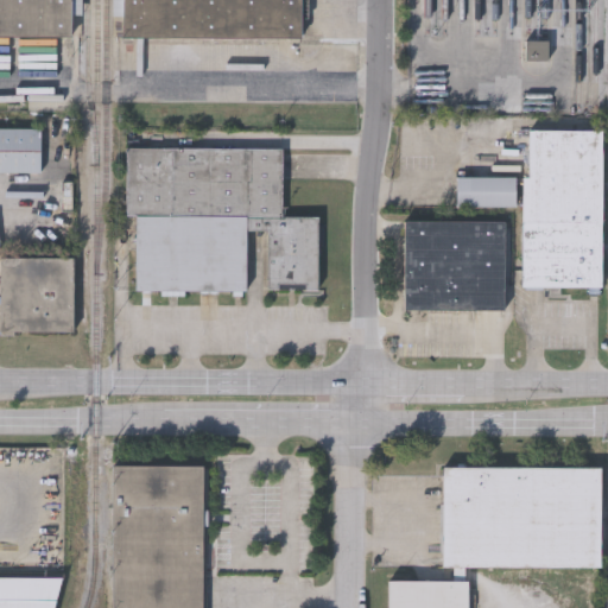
[(70,0),(70,63),(38,63),(38,36),(0,35),(0,0),(70,0)]
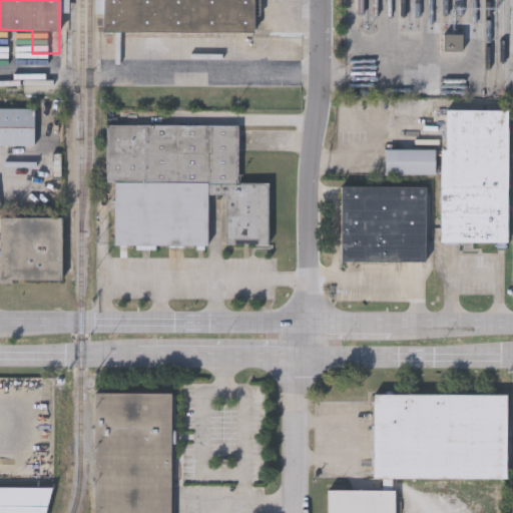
[(252,0),(252,31),(102,30),(102,0),(252,0)]
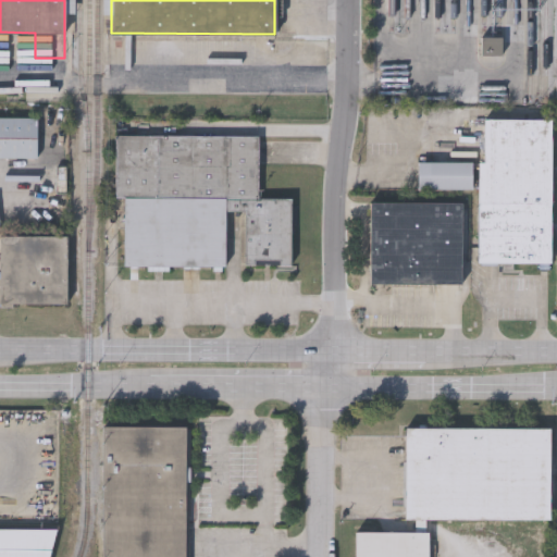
[(502,36),(502,54),(481,54),(481,36),(502,36)]
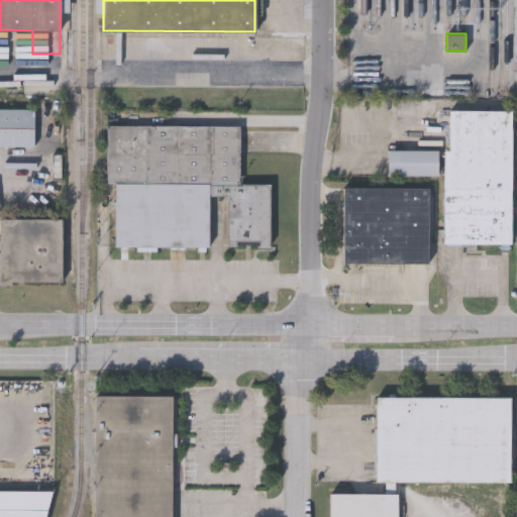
[(0,108),(33,108),(33,145),(0,145),(0,108)]
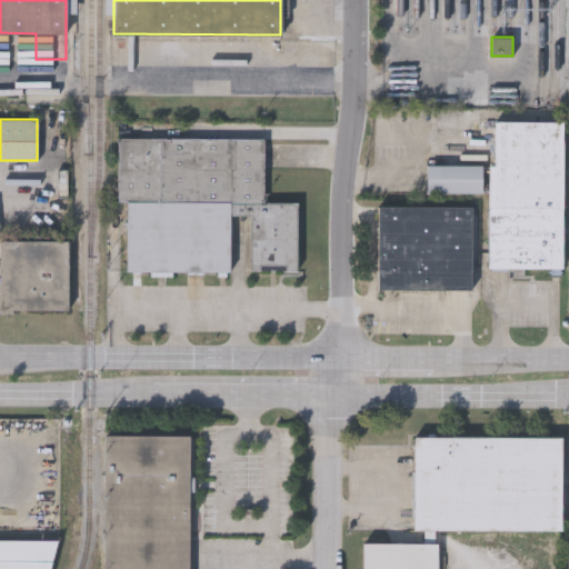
[(562,269),(487,268),(488,166),(493,166),(495,120),(562,121),(562,269)]
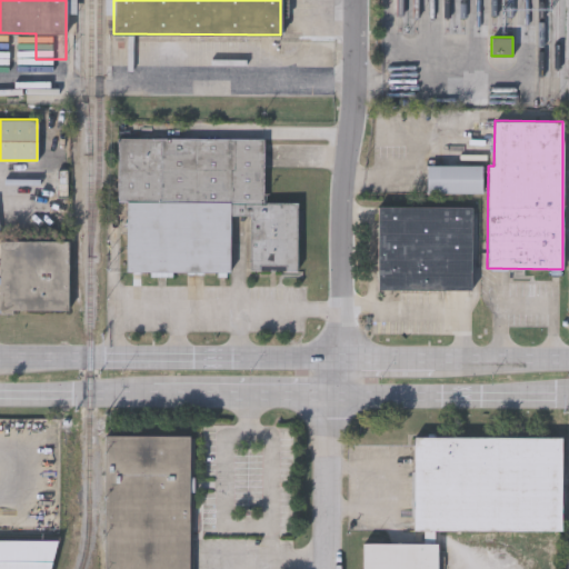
[(265,138),(263,201),(297,201),(297,269),(250,269),(250,216),(231,216),(230,272),(127,271),(128,200),(118,200),(118,137),(265,138)]
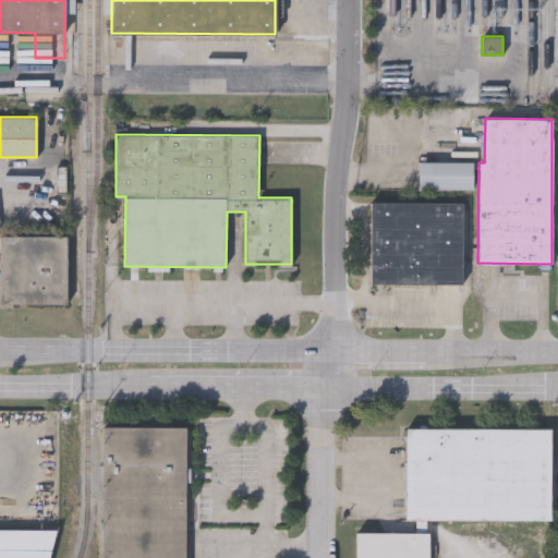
[(463,202),(463,283),(370,282),(371,202),(463,202)]
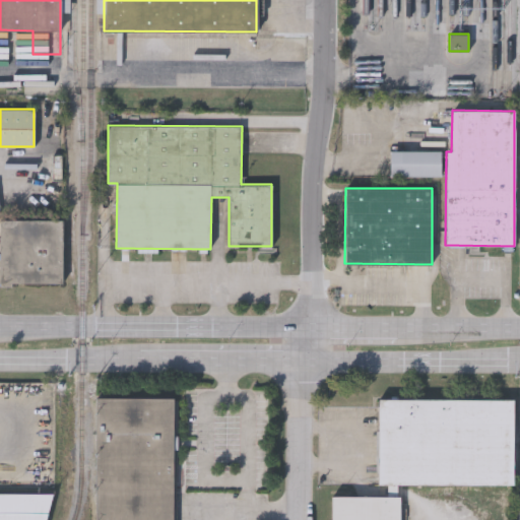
[(0,283),(0,219),(63,219),(63,283),(0,283)]
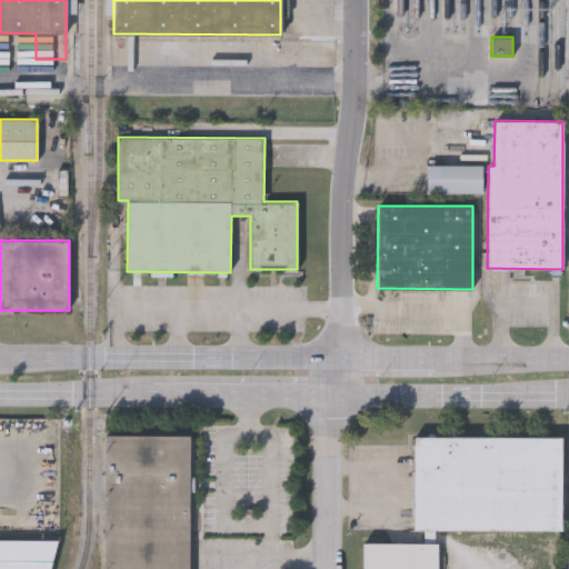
[(191,568),(105,568),(105,436),(192,436),(191,568)]
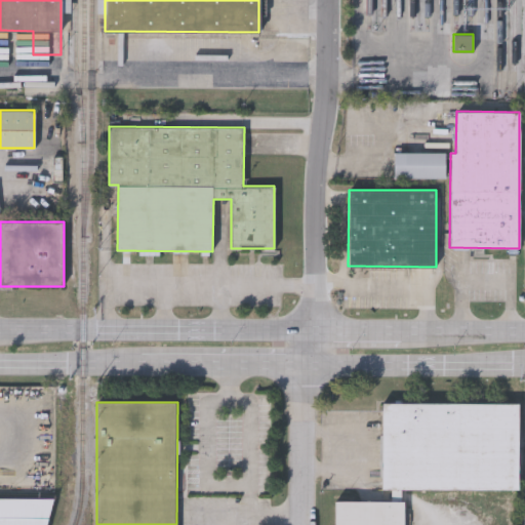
[(379,402),(517,403),(516,490),(379,488),(379,402)]
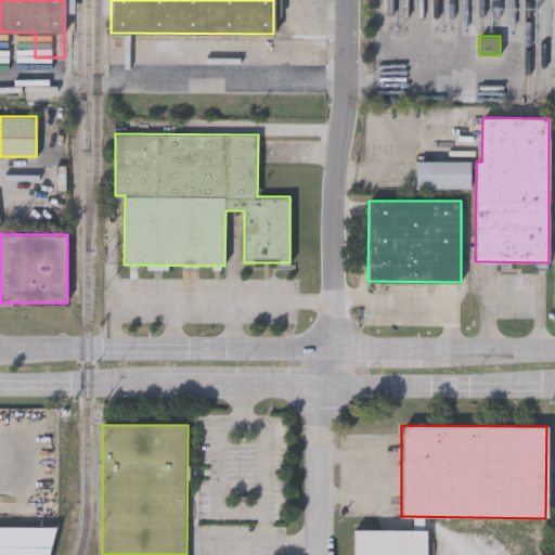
[(0,554),(0,526),(55,527),(48,554),(0,554)]
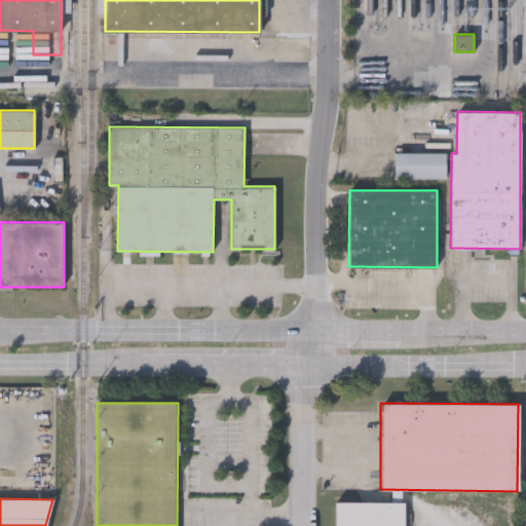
[(335,525),(336,503),(405,503),(404,525),(335,525)]
